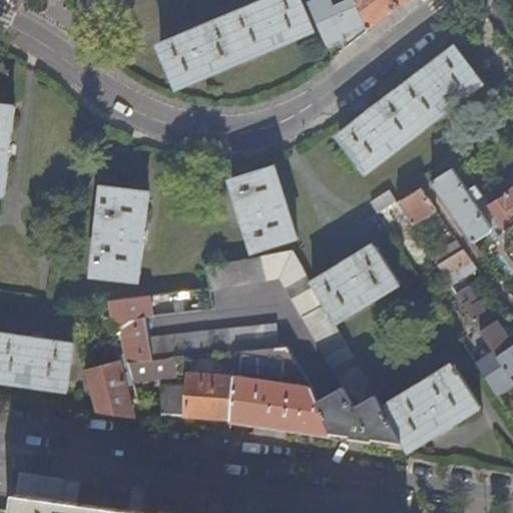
[(314,33),(299,0),(273,0),(160,48),(178,90),(314,33)]
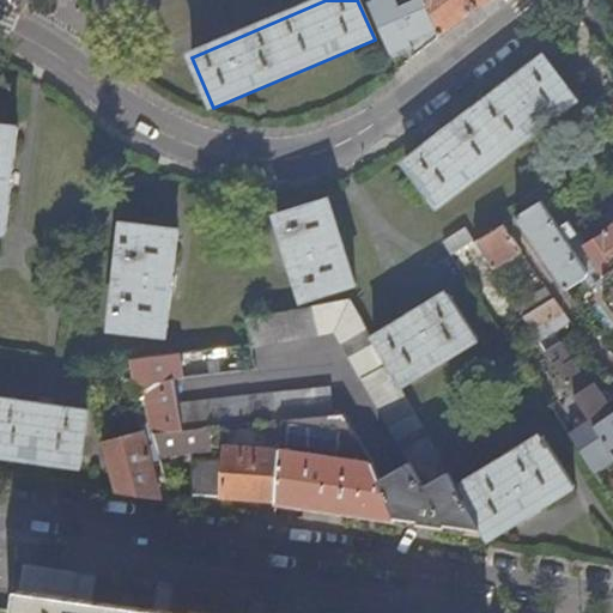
[(371,0),(369,1),(394,59),(413,50),(417,58),(442,38),(425,0),(371,0)]
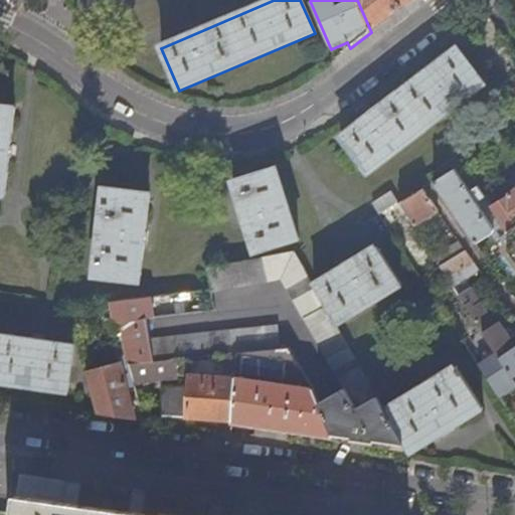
[(357,0),(371,32),(413,0),(357,0)]
